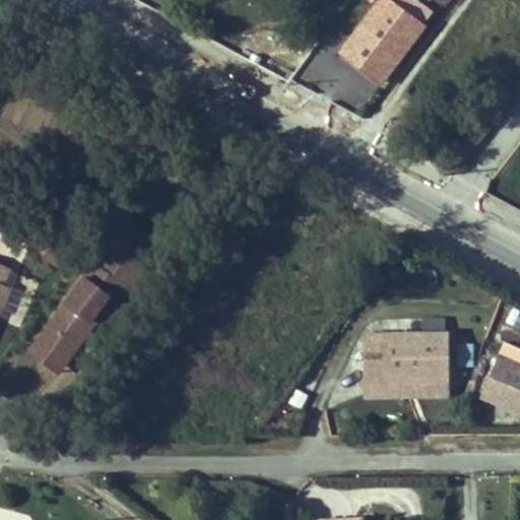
[(379,0),(340,51),(381,81),(423,26),(387,0),(379,0)]
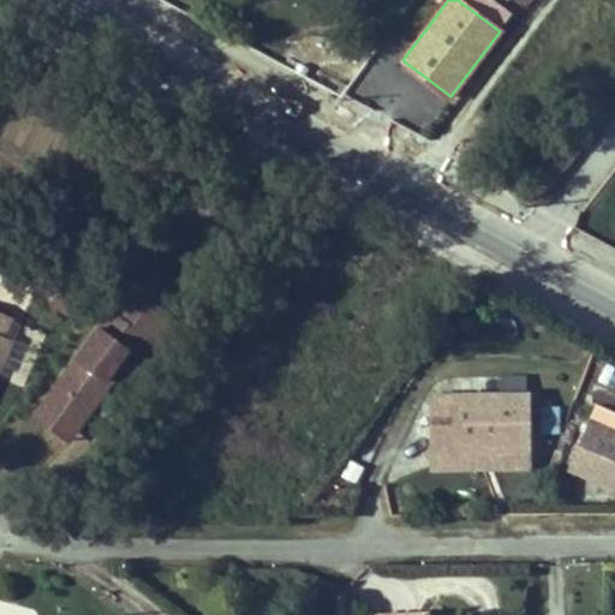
[(132,346),(149,358),(168,332),(127,302),(108,327),(100,320),(34,410),(67,434),(132,346)]
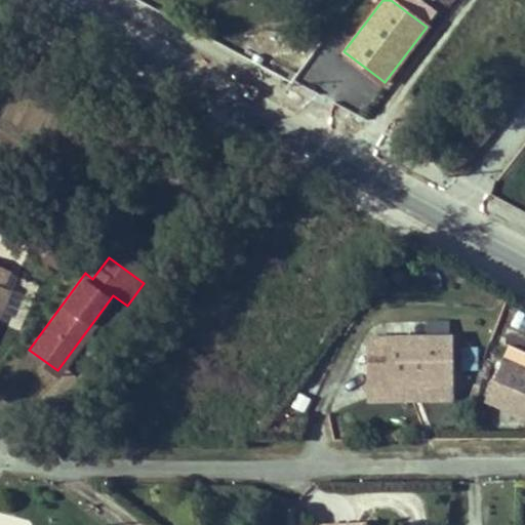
[(0,314),(3,306),(0,305),(0,297),(5,282),(10,284),(16,266),(0,260),(0,314)]
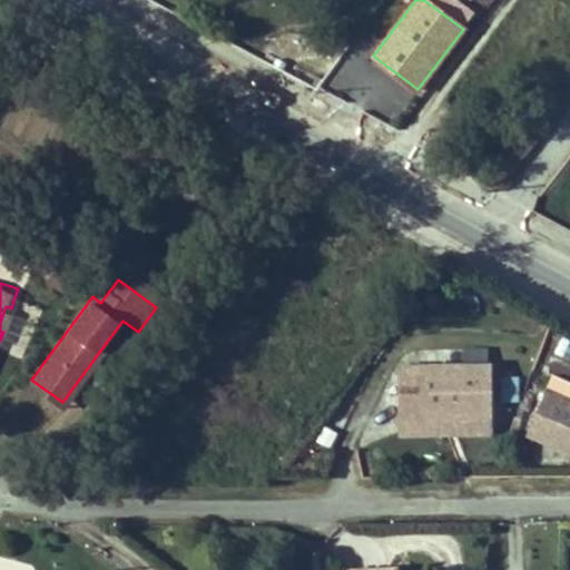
[(11,308),(6,306),(0,323),(0,331),(3,332),(13,335),(21,312),(11,308)]
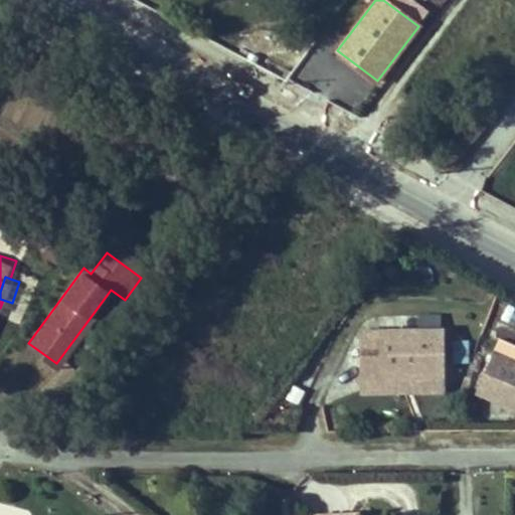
[(444,327),(381,327),(382,349),(364,349),(364,378),(382,378),(382,372),(401,371),(444,371),(444,327)]
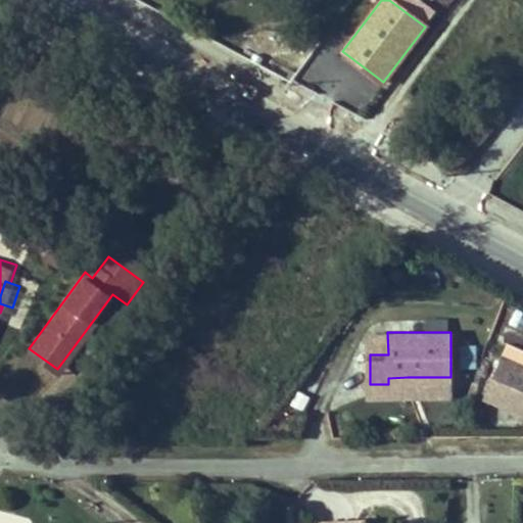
[(388,354),(387,332),(371,333),(370,354),(388,354)]
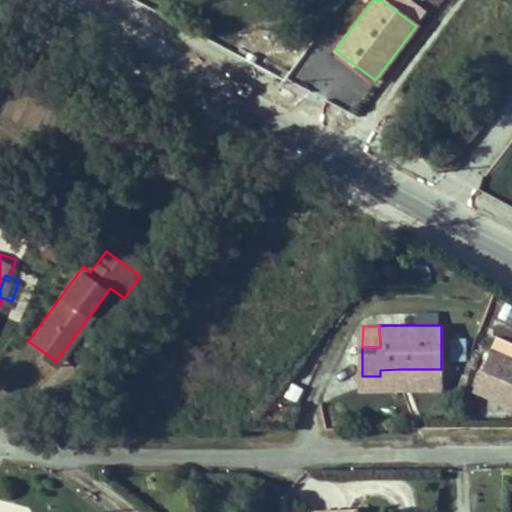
[(448,364),(465,364),(466,339),(448,339),(448,364)]
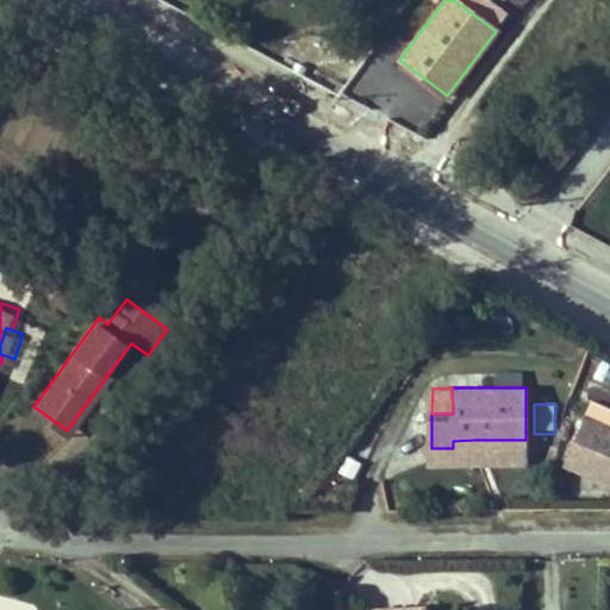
[(33,406),(23,421),(56,446),(67,430),(33,406)]
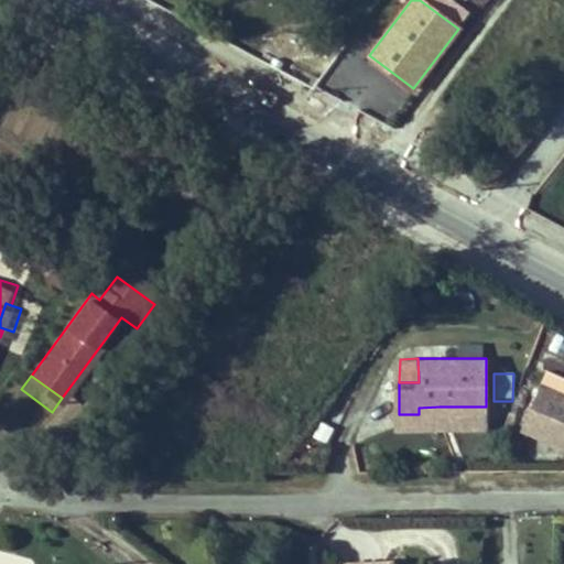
[(563,397),(540,388),(524,427),(563,444),(563,397)]
